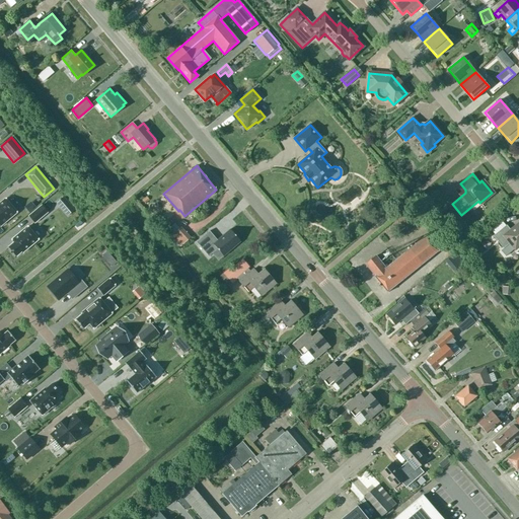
[(0,225),(0,226),(16,213),(5,199),(0,203),(0,225)]
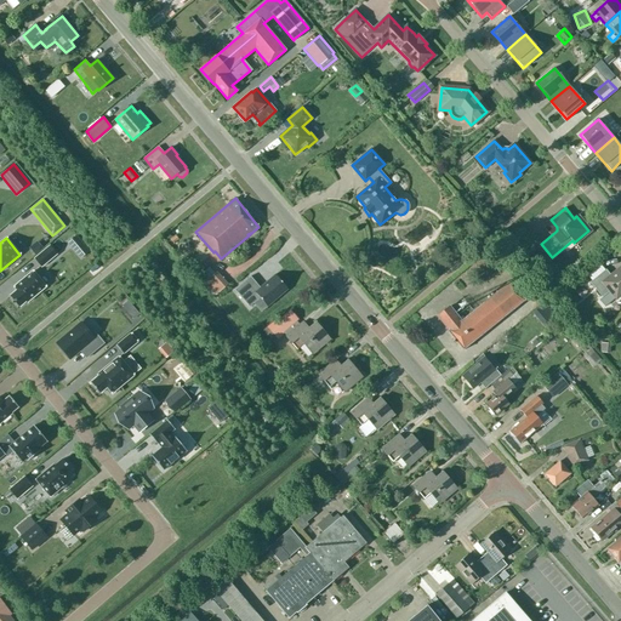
[(50,246),(34,258),(41,267),(56,255),(50,246)]
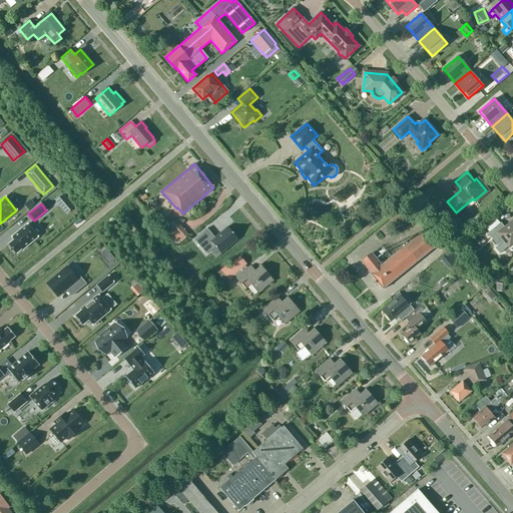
[(512,242),(512,220),(505,227),(500,222),(487,233),(498,245),(504,240),(509,246),(512,242)]
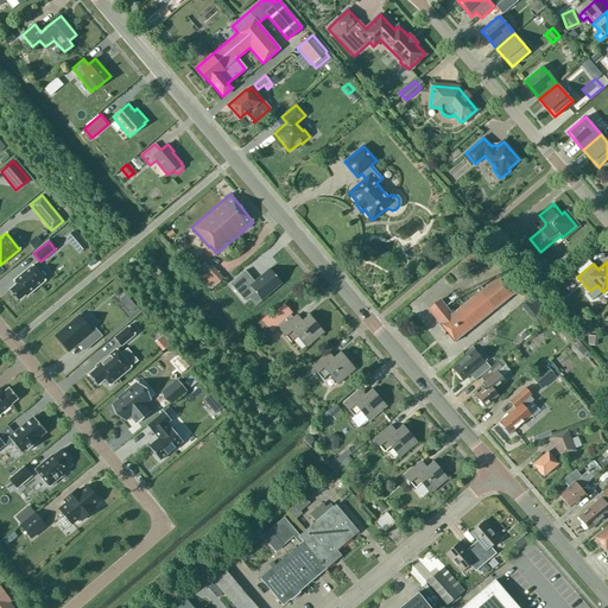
[(32,266),(30,267),(14,280),(17,284),(10,290),(19,301),(26,295),(26,296),(45,282),(32,266)]
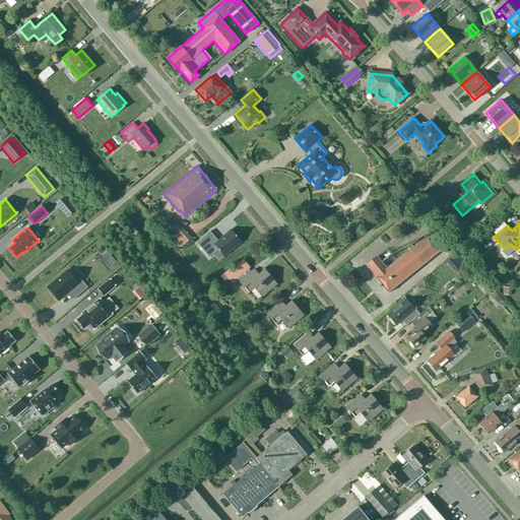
[(209,232),(196,243),(208,257),(219,248),(226,256),(242,242),(231,230),(217,241),(209,232)]
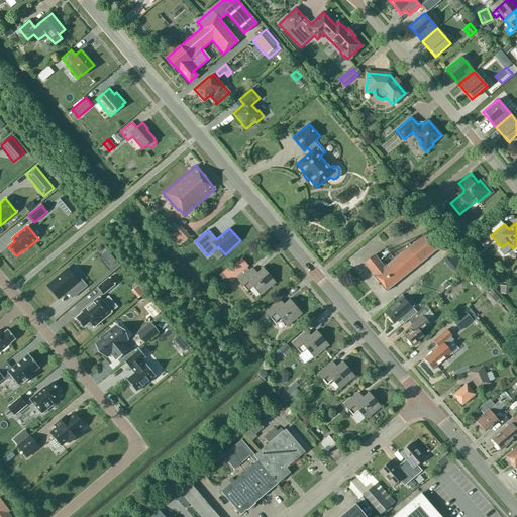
[(424,233),(409,246),(384,267),(375,254),(364,264),(374,275),(373,276),(386,292),(387,291),(421,263),(437,249),(424,233)]
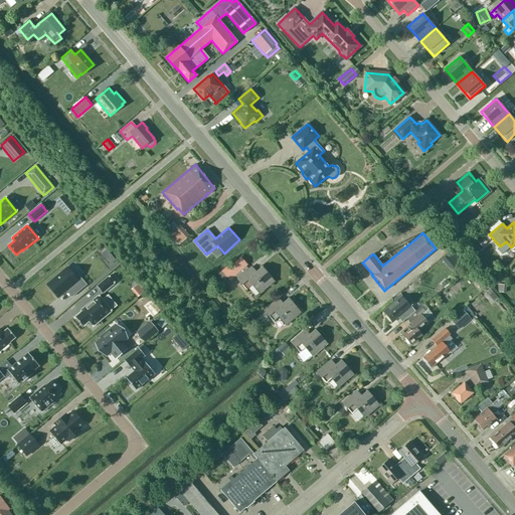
[(376,248),(376,250),(376,251),(376,253),(378,255),(379,256),(381,258),(383,256),(385,256),(387,254),(388,252),(388,250),(388,249),(387,247),(385,245),(383,245),(382,245),(380,245),(378,246),(376,248)]
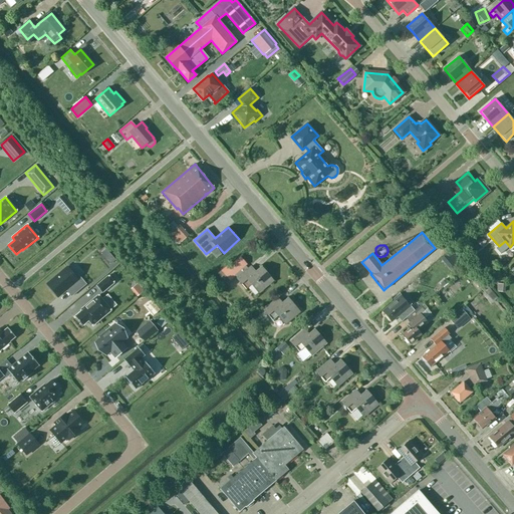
[(450,252),(443,258),(447,263),(455,257),(450,252)]
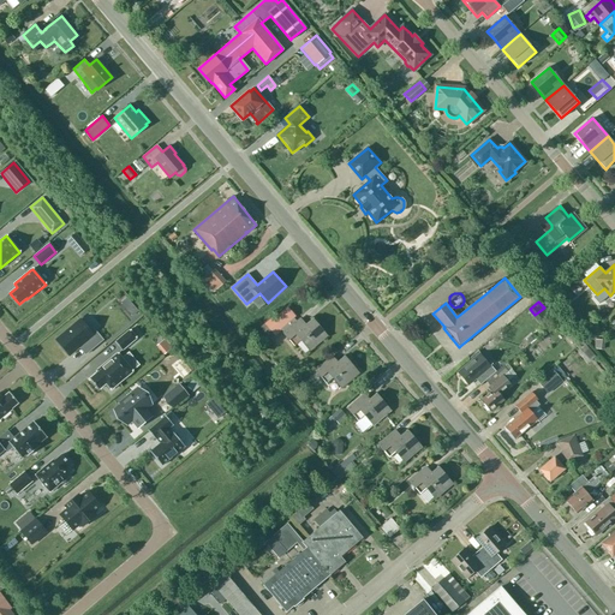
[(133,305),(127,310),(132,316),(138,311),(133,305)]
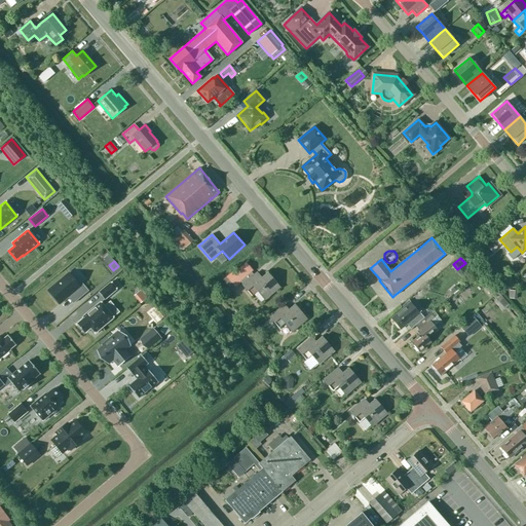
[(246,262),(228,277),(234,286),(253,270),(246,262)]
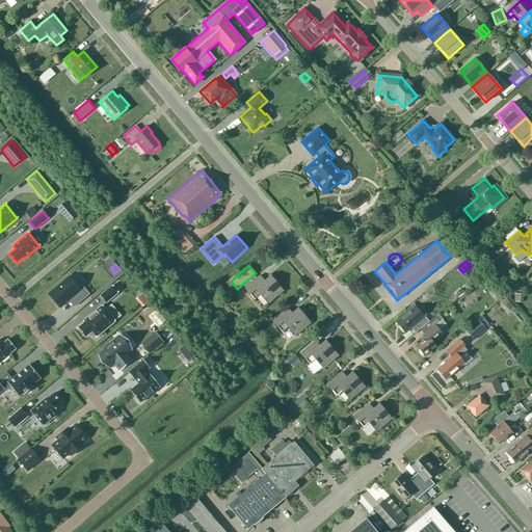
[(260,276),(245,289),(255,299),(260,295),(267,303),(283,290),(270,275),(264,281),(260,276)]
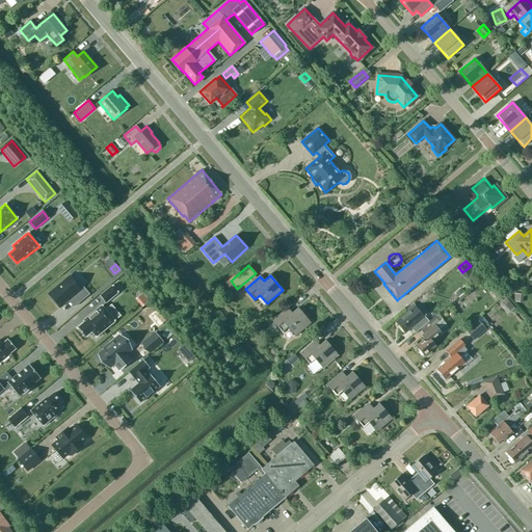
[(77,286),(70,276),(48,294),(60,308),(73,297),(78,303),(89,294),(80,283),(77,286)]
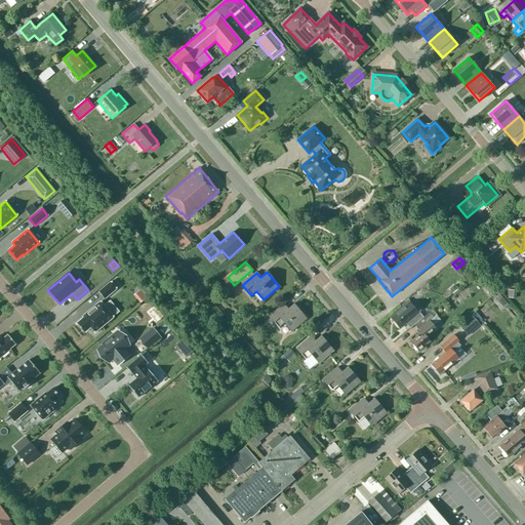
[(98,292),(104,299),(117,289),(111,282),(98,292)]
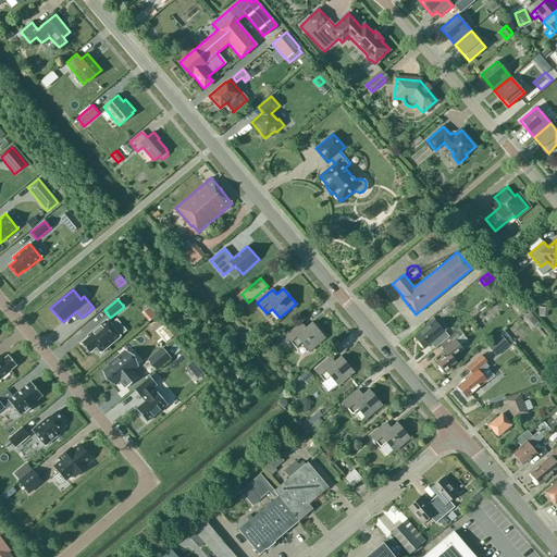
[(426,324),(429,326),(415,338),(423,348),(431,343),(435,348),(448,337),(444,331),(446,330),(440,322),(437,323),(433,319),(426,324)]
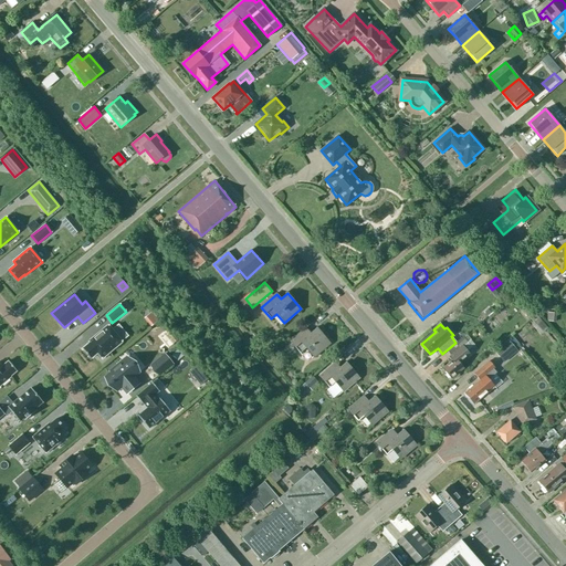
[(108,325),(88,342),(88,343),(82,348),(91,358),(97,353),(102,358),(123,342),(108,325)]
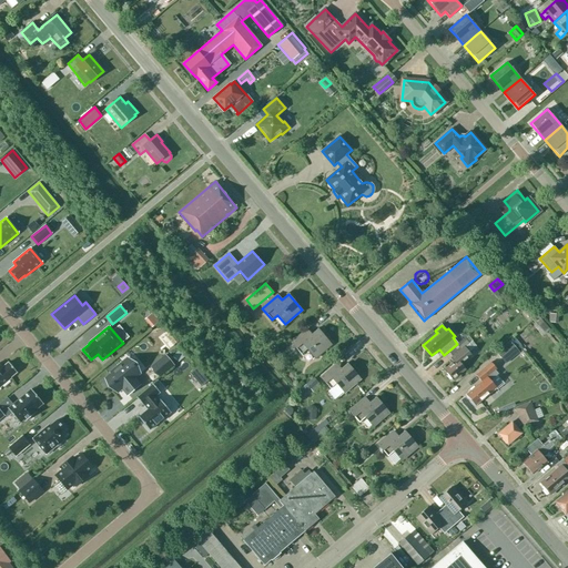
[(307,330),(291,343),(301,354),(307,350),(315,358),(331,344),(317,328),(311,334),(307,330)]
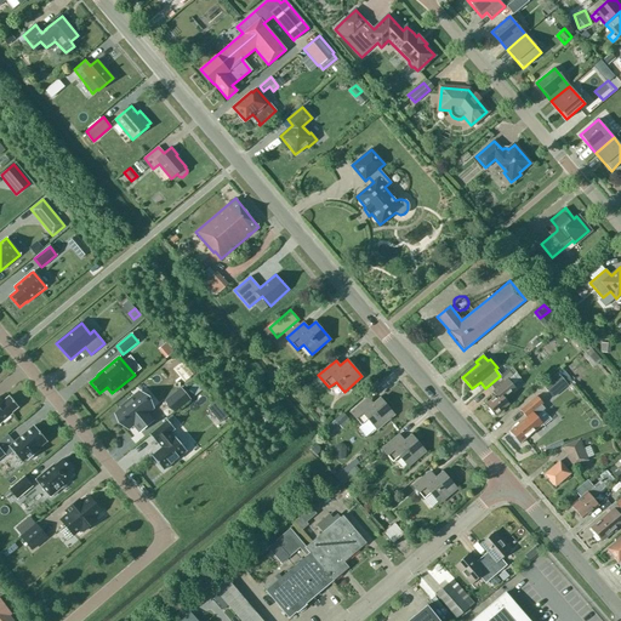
[(499,393),(485,404),(495,416),(508,404),(505,399),(516,389),(508,381),(513,376),(508,370),(491,383),(499,393)]
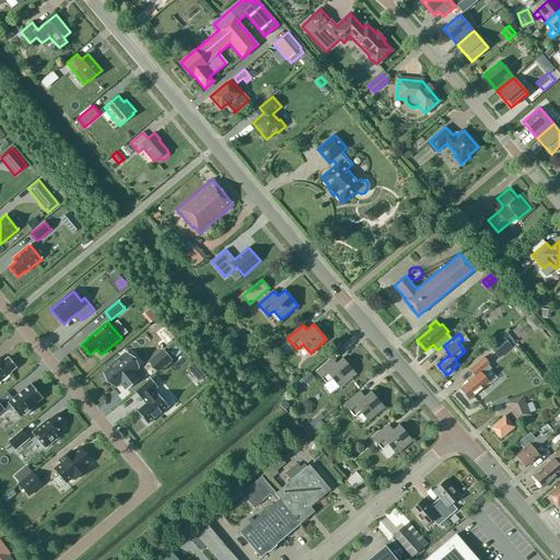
[(501,336),(488,347),(493,352),(506,341),(501,336)]
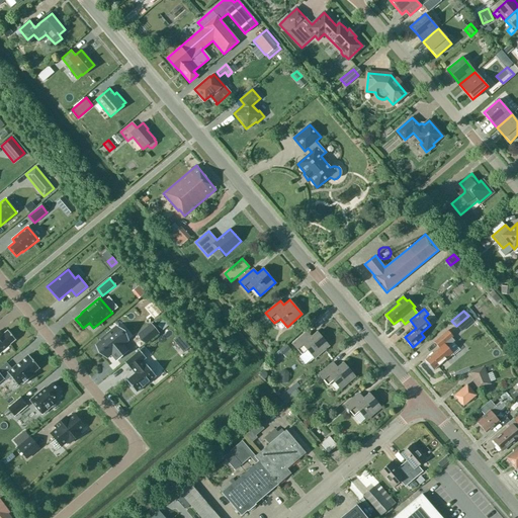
[(151,324),(139,335),(146,343),(158,333),(151,324)]
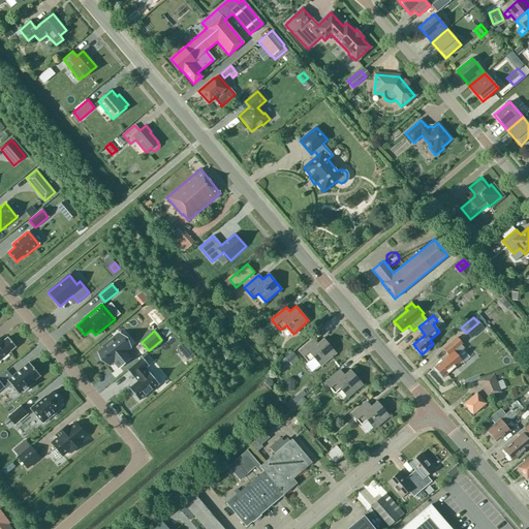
[(125,341),(119,334),(102,347),(103,348),(98,352),(99,352),(97,353),(101,360),(103,358),(110,365),(114,361),(119,367),(129,359),(124,352),(130,347),(125,342),(125,341)]
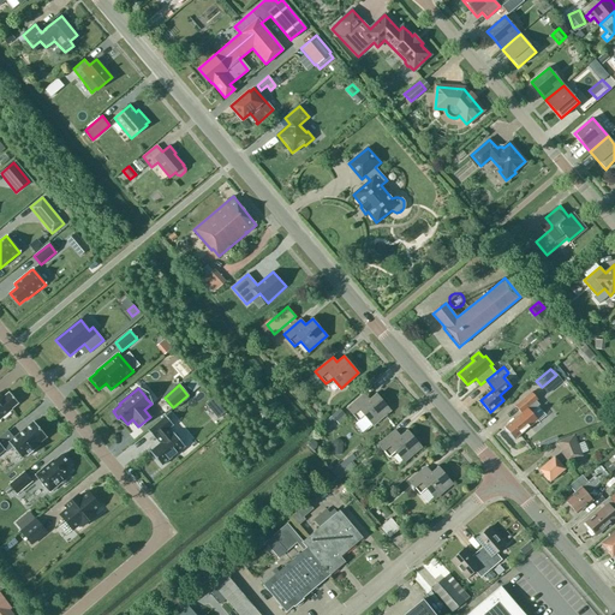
[(1,399),(0,396),(0,419),(11,410),(18,402),(10,392),(1,399)]
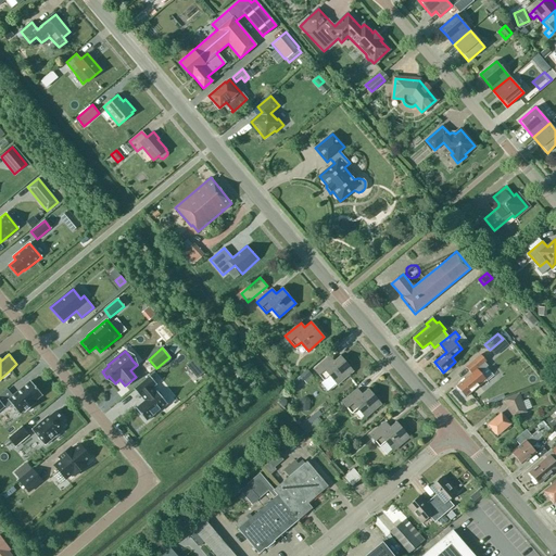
[(487,365),(484,362),(485,361),(479,354),(465,366),(471,374),(455,387),(465,399),(479,387),(485,380),(479,373),(487,365)]
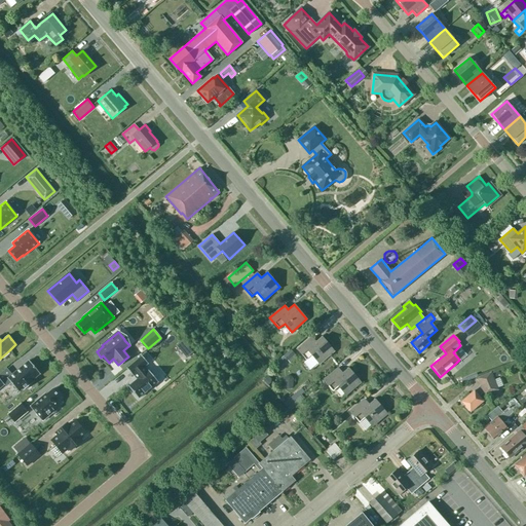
[(311,337),(297,349),(306,361),(311,355),(318,364),(334,351),(322,337),(315,342),(311,337)]
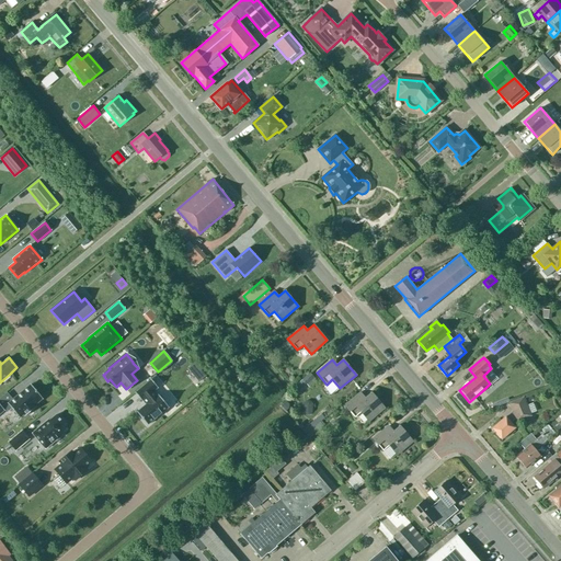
[(310,373),(294,387),(297,390),(306,384),(309,387),(317,380),(313,377),(310,373)]
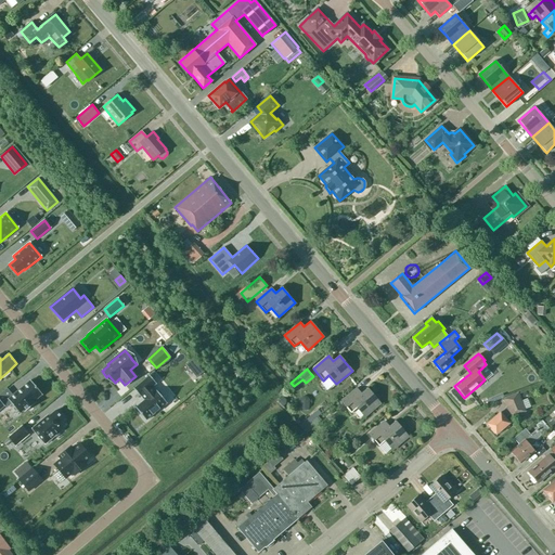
[(156,384),(150,375),(133,389),(140,397),(141,396),(144,400),(136,408),(146,421),(168,401),(158,389),(156,390),(153,386),(156,384)]
